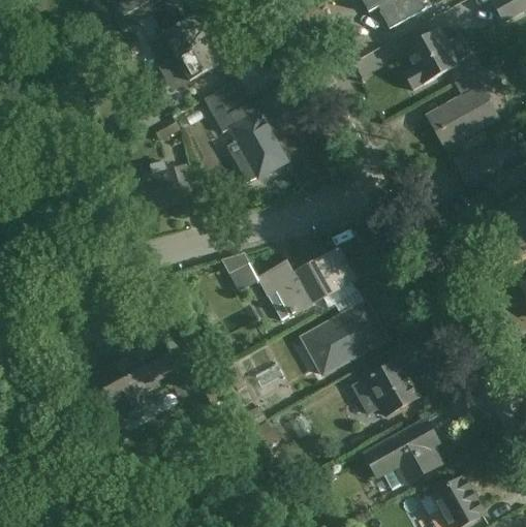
[(146,22),(132,0),(123,0),(109,9),(124,35),(146,22)]
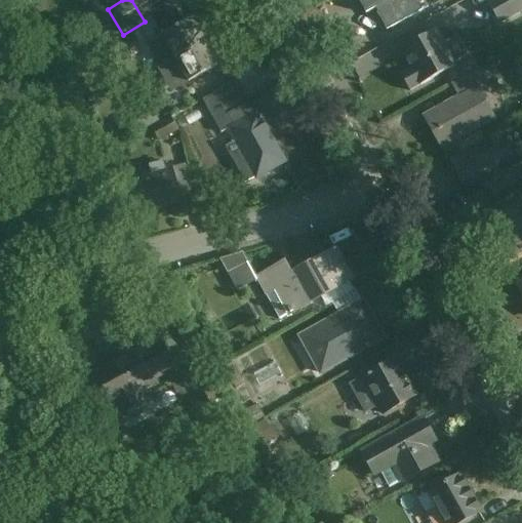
[(359,0),(365,11),(373,7),(385,28),(422,8),(416,0),(359,0)]
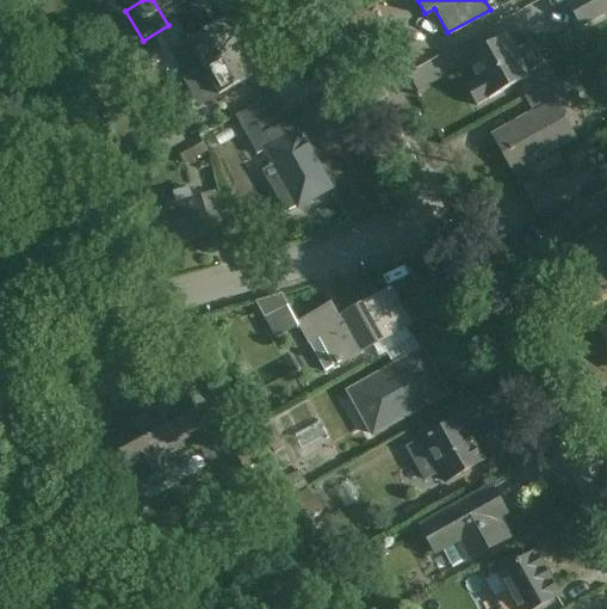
[(189,37),(202,62),(237,44),(223,19),(189,37)]
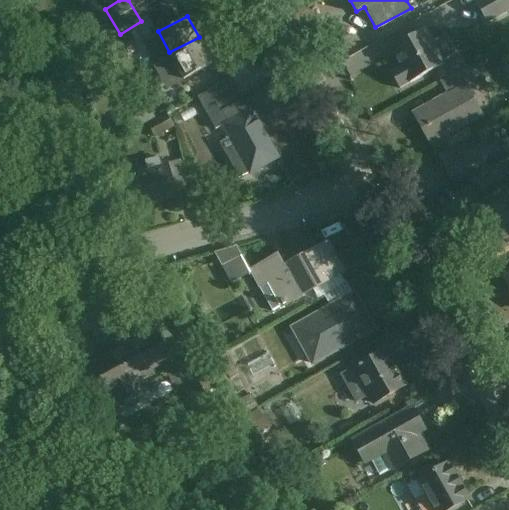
[(396,85),(442,60),(423,26),(389,44),(400,63),(388,70),(396,85)]
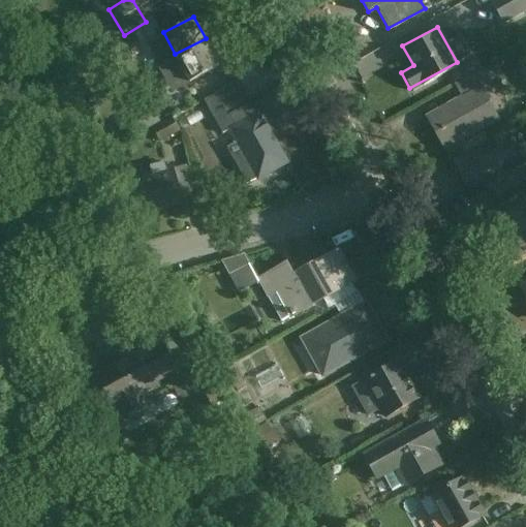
[(188,80),(219,64),(206,38),(175,54),(188,80)]
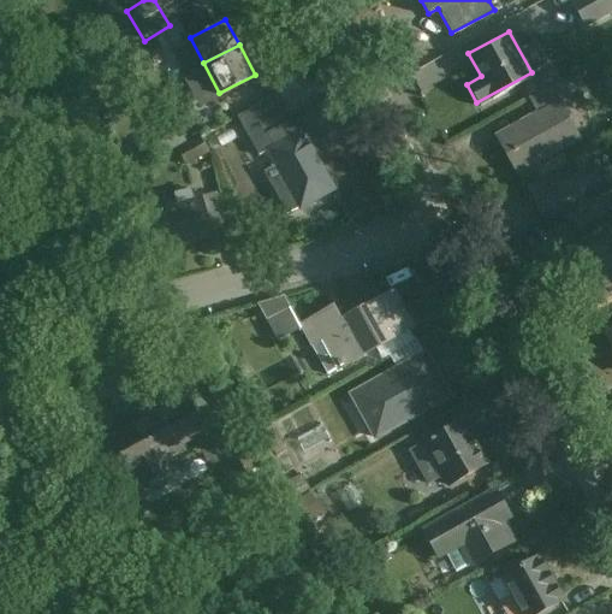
[(517,173),(581,137),(557,96),(494,131),(517,173)]
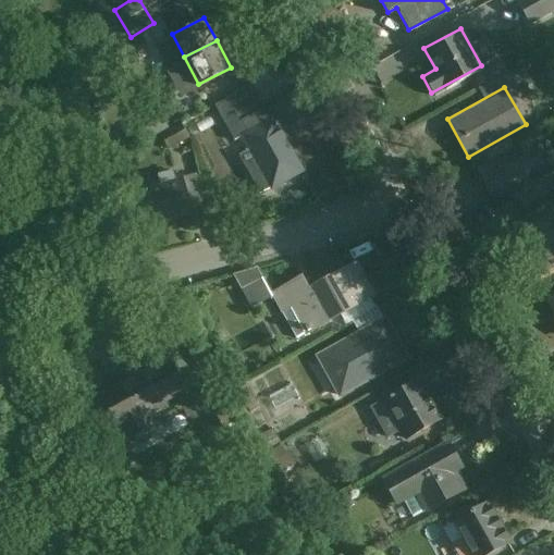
[(270,187),(305,168),(278,118),(243,137),(270,187)]
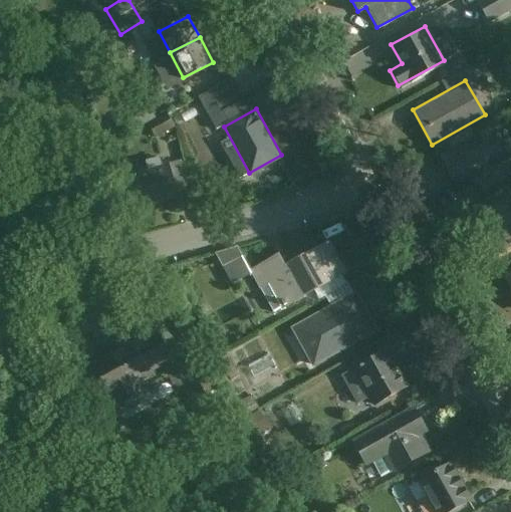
[(458,193),(507,164),(490,136),(441,165),(458,193)]
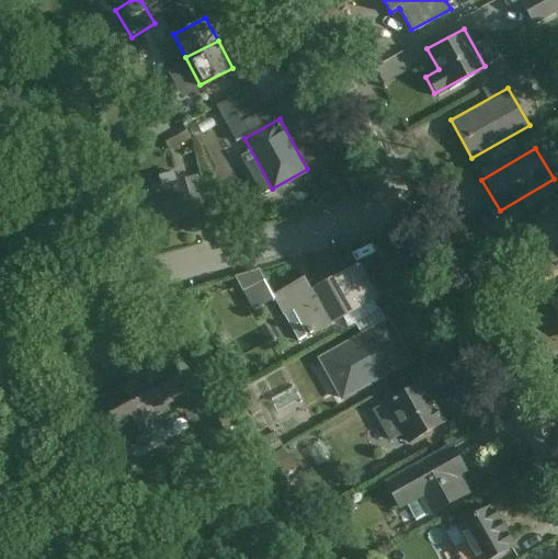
[(154,234),(205,219),(193,178),(143,191),(154,234)]
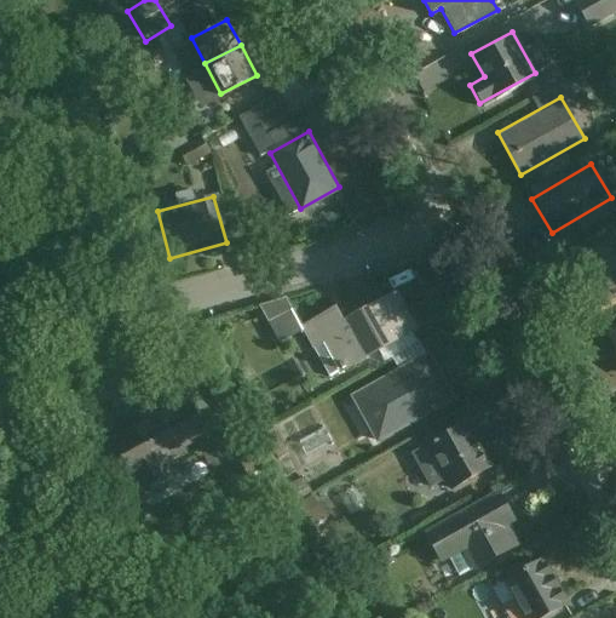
[(594,307),(615,293),(615,242),(573,267),(594,307)]
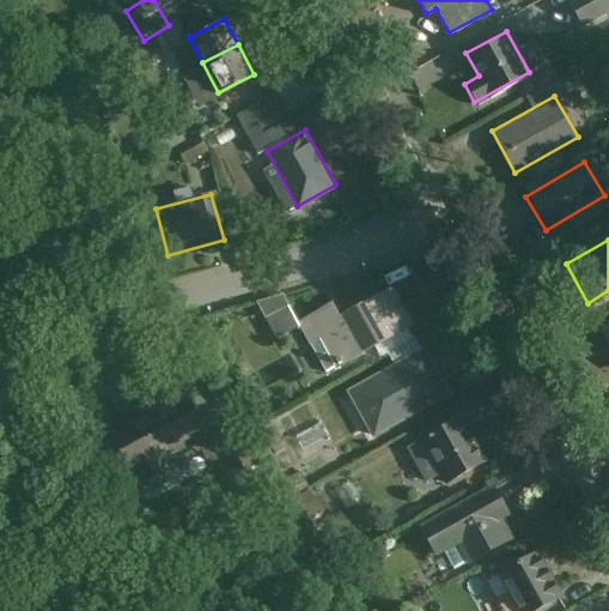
[(335,367),(413,324),(391,285),(341,313),(334,298),(299,318),(312,342),(320,338),(335,367)]
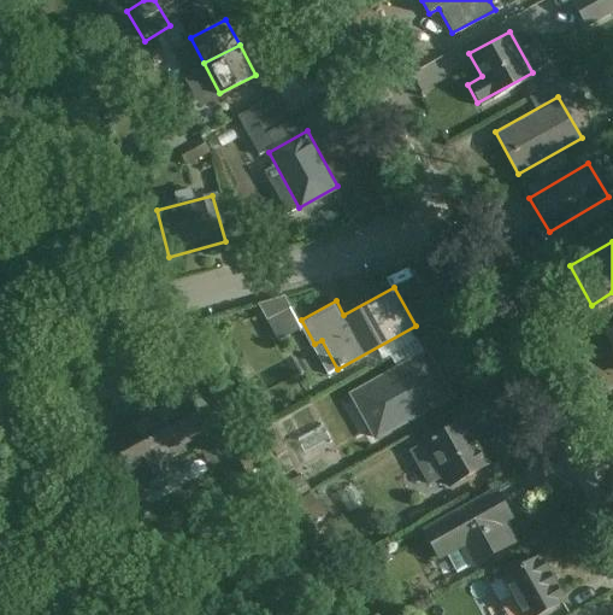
[(373,439),(452,396),(426,349),(348,391),(373,439)]
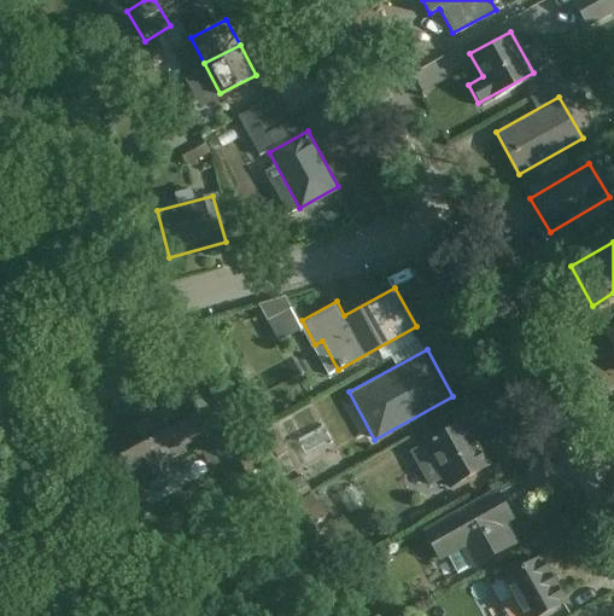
[(210,431),(192,394),(106,437),(132,488),(168,470),(161,457),(210,431)]
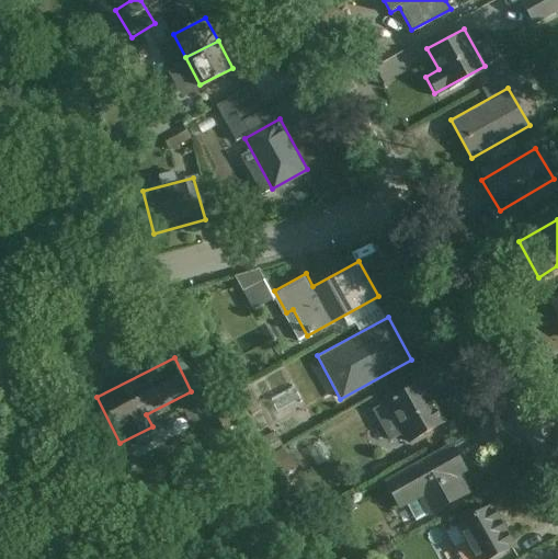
[(284,410),(309,398),(300,378),(274,391),(284,410)]
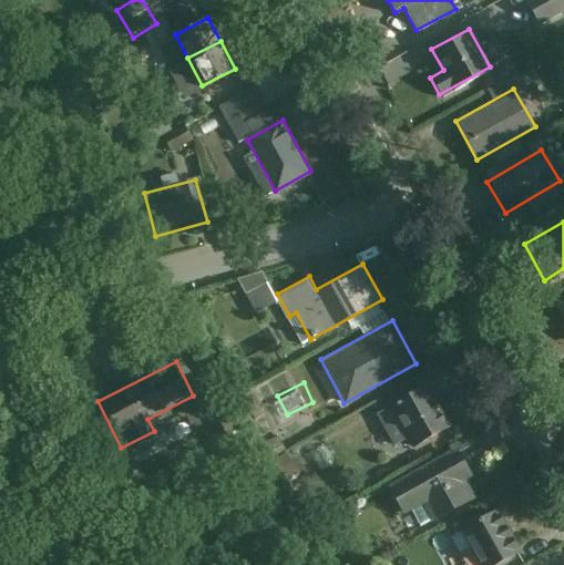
[(411,448),(450,425),(426,383),(387,407),(411,448)]
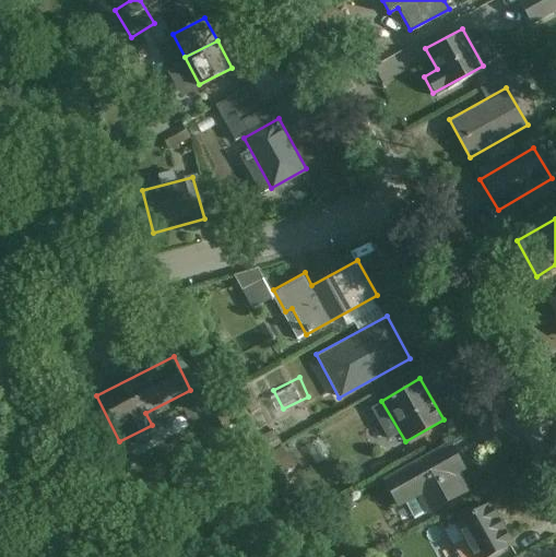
[(466,469),(451,442),(383,480),(399,507),(416,497),(425,514),(463,494),(453,476),(466,469)]
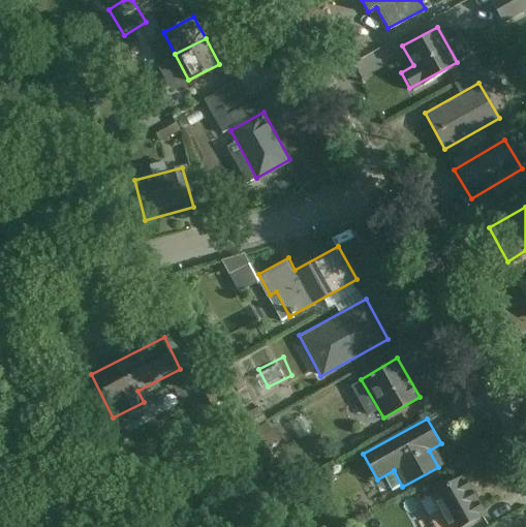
[(446,526),(462,526),(487,515),(464,472),(428,492),(446,526)]
